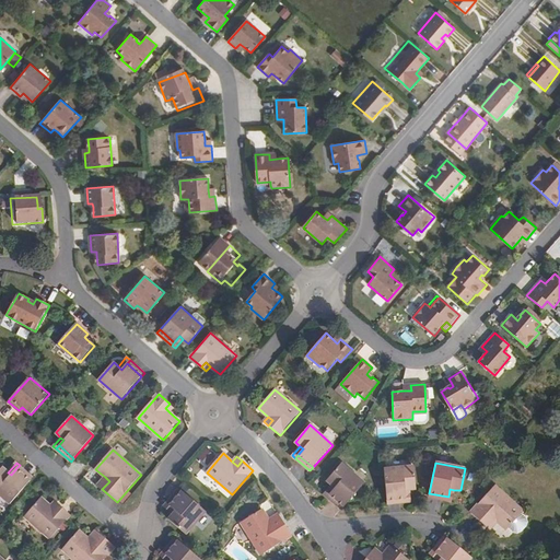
[(337,500),(345,506),(352,497),(364,483),(341,464),(327,481),(331,485),(335,488),(330,494),(337,500)]
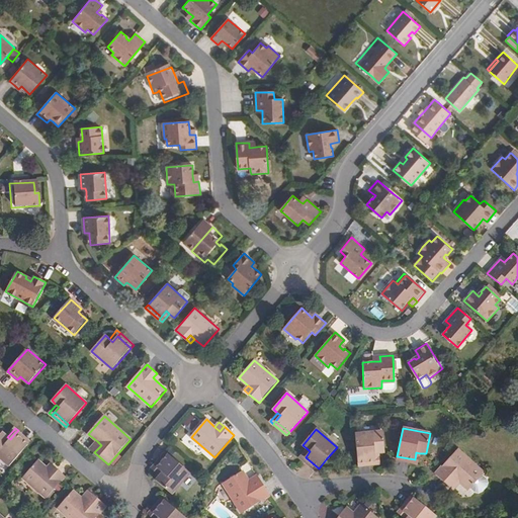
[(18,430),(15,433),(28,445),(31,442),(18,430)]
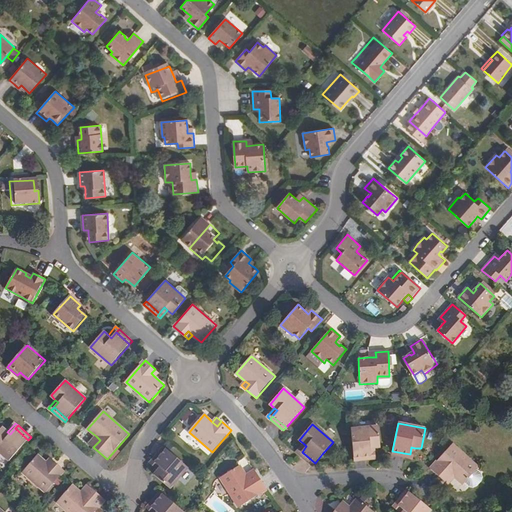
[(378,426),(351,429),(354,457),(370,455),(370,448),(374,448),(380,447),(378,426)]
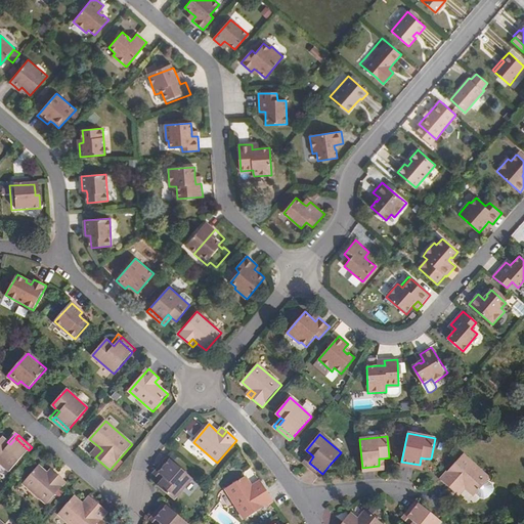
[(10,444),(7,442),(2,438),(0,440),(0,463),(10,472),(29,450),(15,438),(10,444)]
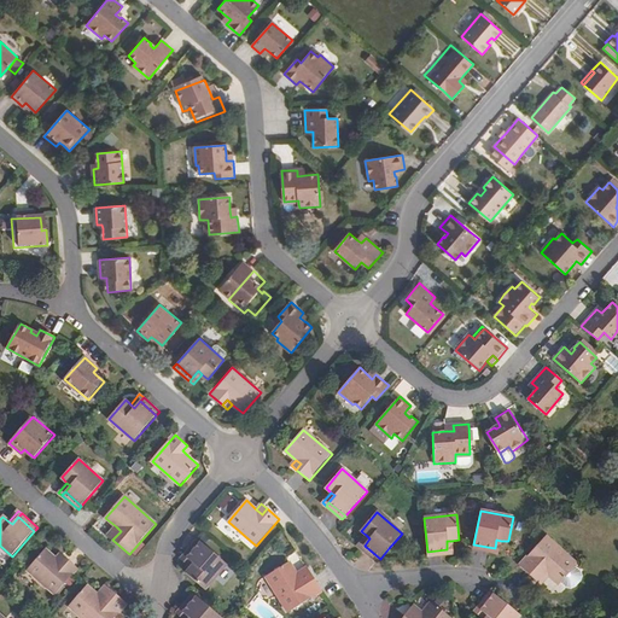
[(108,536),(112,540),(121,531),(116,526),(108,536)]
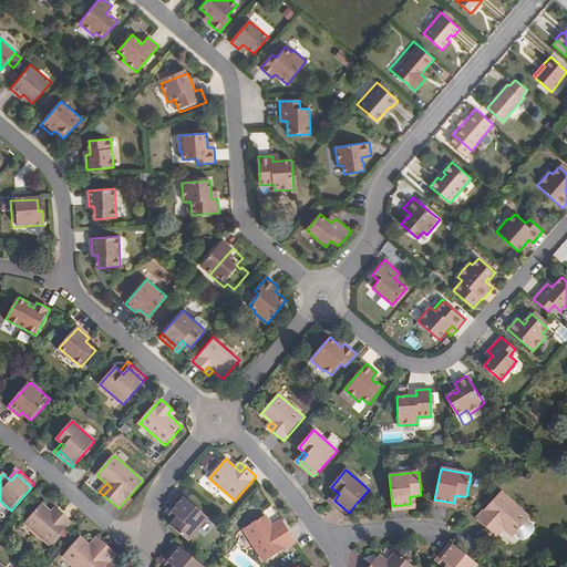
[(328,500),(331,504),(334,501),(339,494),(336,491),(328,500)]
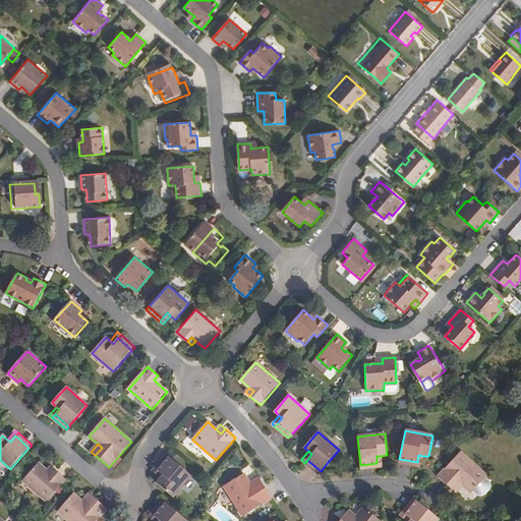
[(438,476),(451,488),(459,481),(463,485),(472,494),(473,491),(485,477),(487,475),(460,452),(438,476)]
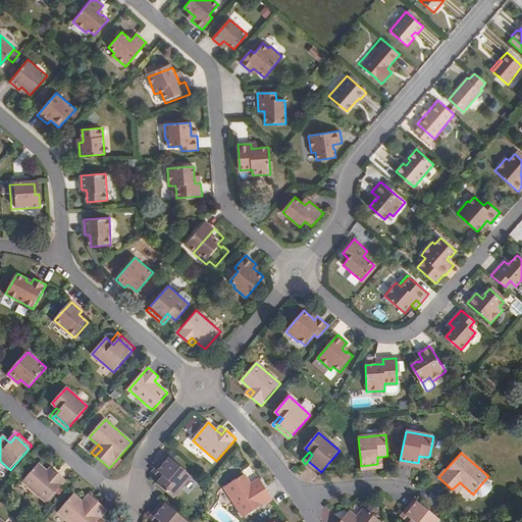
[(161,462),(156,469),(159,471),(170,458),(167,455),(161,462)]
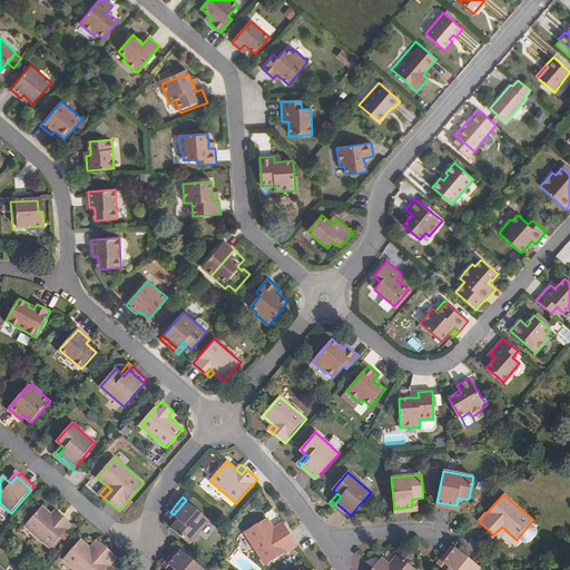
[(178,534),(185,541),(189,544),(210,520),(186,500),(174,514),(179,520),(177,523),(172,529),(178,534)]
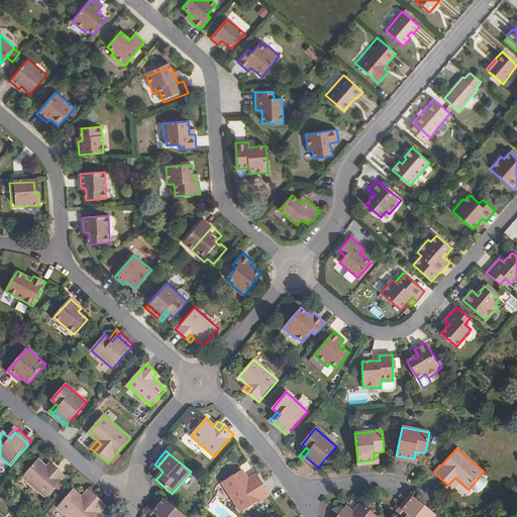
[(305,456),(302,459),(315,471),(318,468),(311,461),(305,456)]
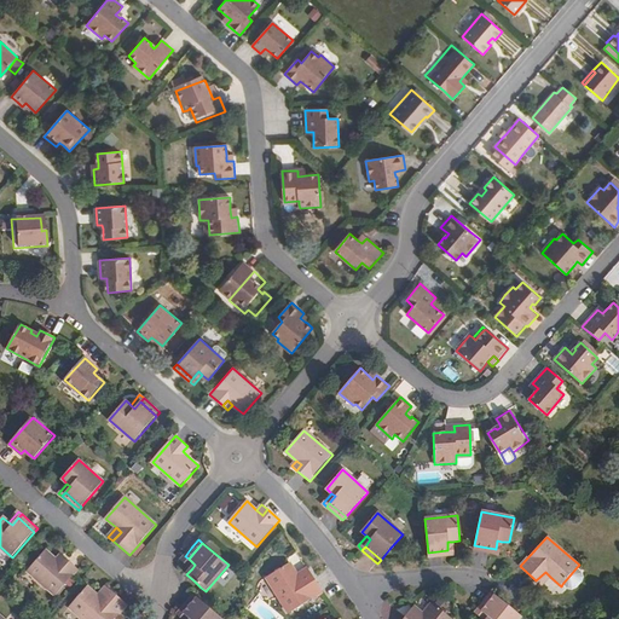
[(62,563),(56,559),(46,550),(41,556),(28,572),(56,596),(79,570),(67,559),(62,563)]
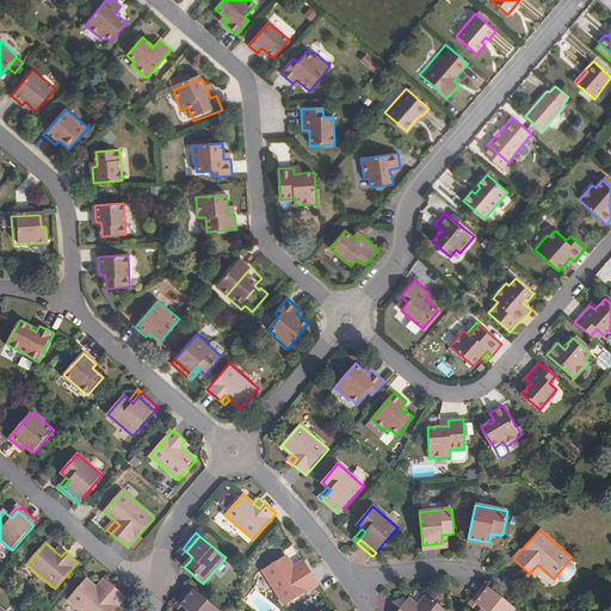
[(61,547),(55,551),(61,556),(66,551),(61,547)]
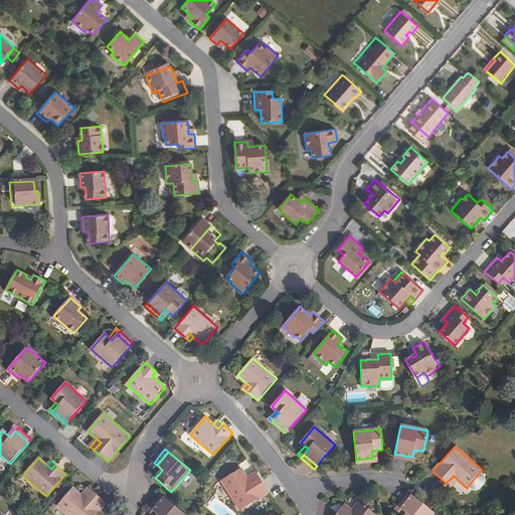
[(157,465),(154,463),(151,465),(160,473),(162,470),(157,465)]
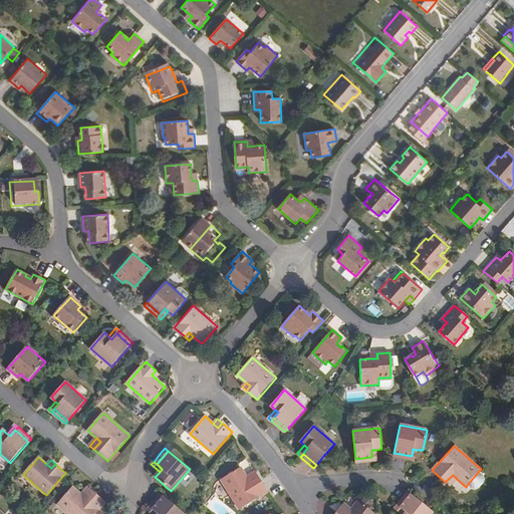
[(250,482),(247,477),(241,468),(222,480),(236,502),(240,509),(268,492),(259,476),(250,482)]
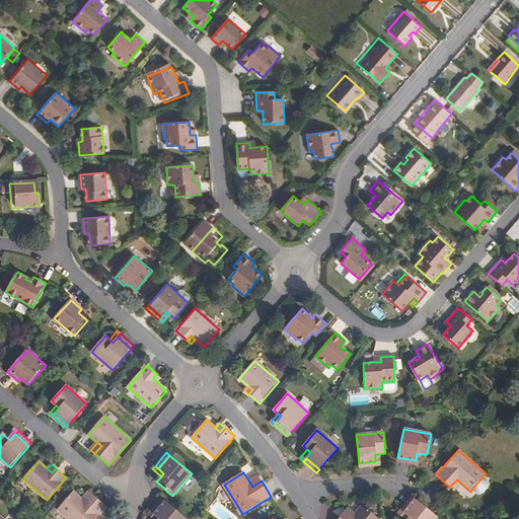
[(483,492),(488,487),(488,479),(484,475),(471,490),(474,493),(483,492)]
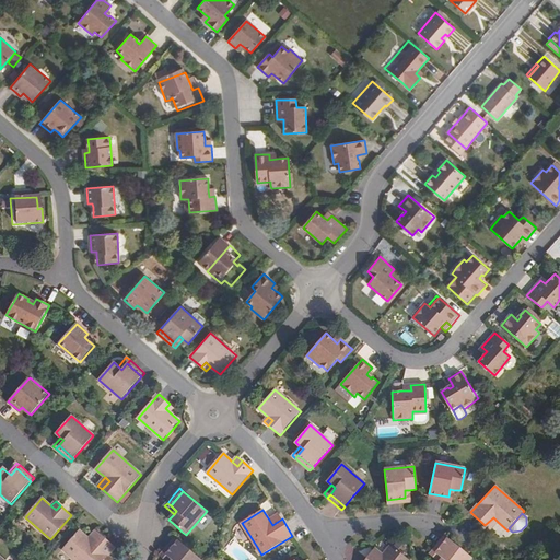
[(279,514),(269,520),(272,525),(282,518),(279,514)]
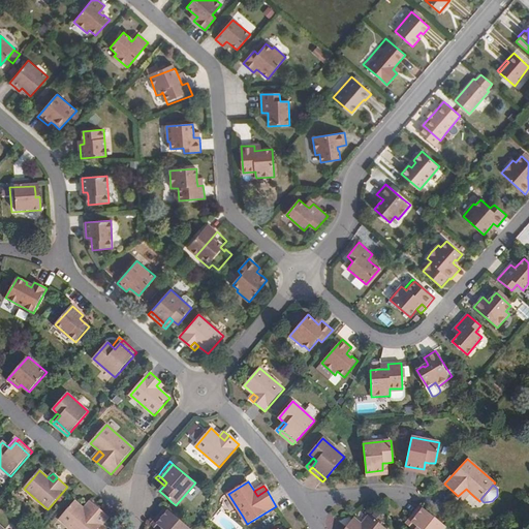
[(466,489),(458,496),(463,500),(470,493),(466,489)]
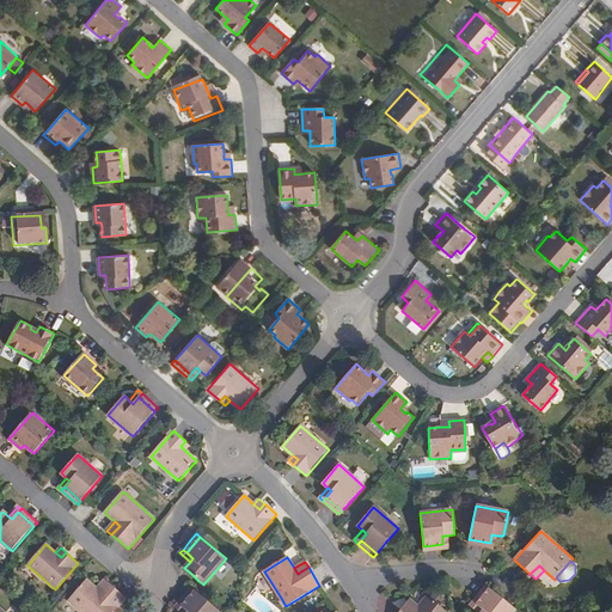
[(105,579),(97,588),(102,593),(110,583),(105,579)]
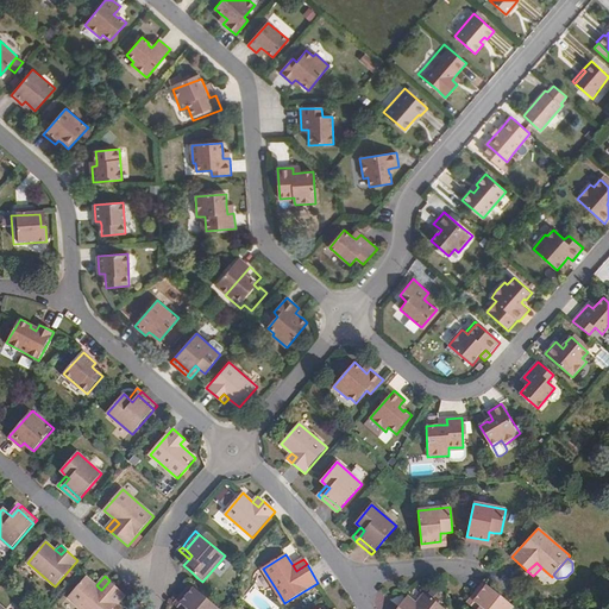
[(101,590),(96,585),(87,577),(69,598),(80,608),(81,608),(113,608),(126,595),(110,581),(101,590)]
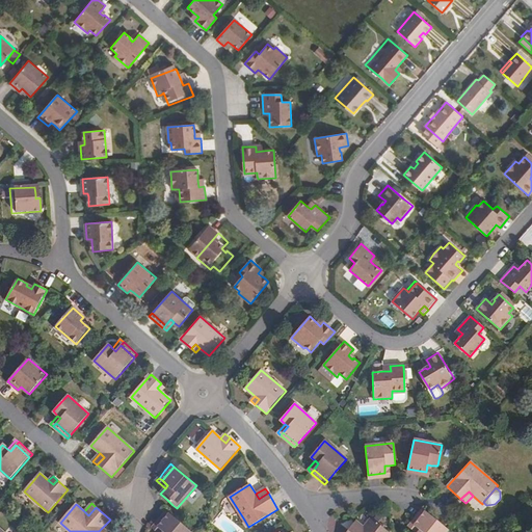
[(426,511),(423,508),(411,524),(415,526),(423,515),(426,511)]
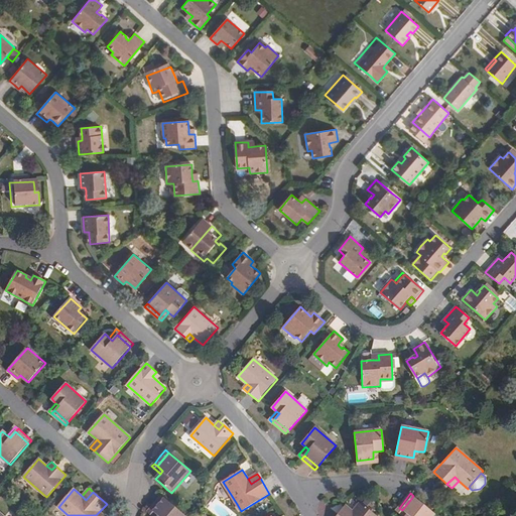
[(156,503),(151,509),(154,511),(165,498),(162,496),(156,503)]
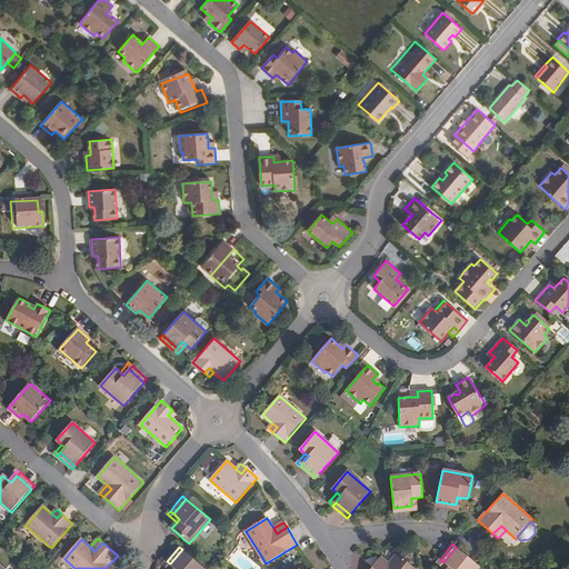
[(477,568),(479,567),(456,547),(452,551),(443,562),(449,568),(448,568),(477,568)]
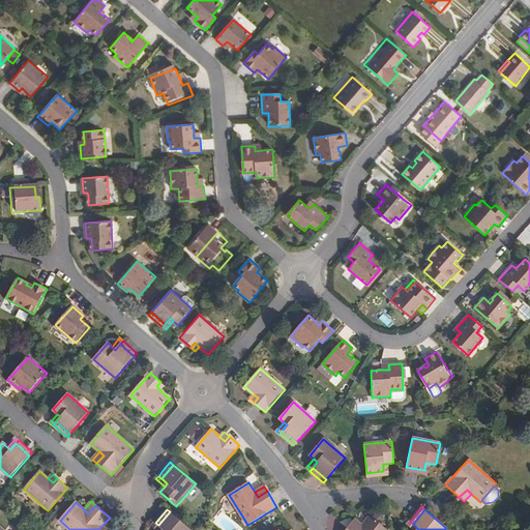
[(163,529),(189,529),(170,511),(158,525),(163,529)]
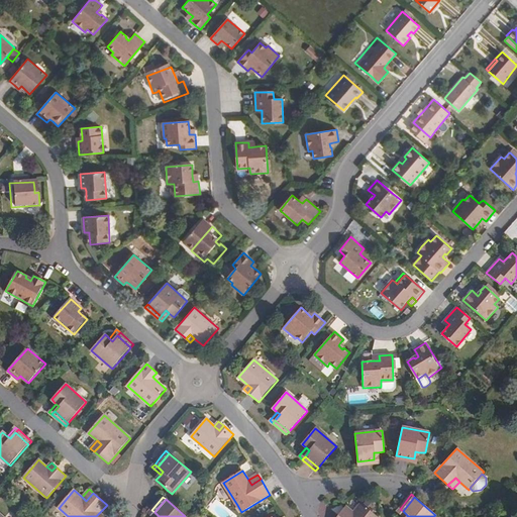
[(350,516),(342,511),(337,516),(378,516),(362,504),(354,512),(350,516)]
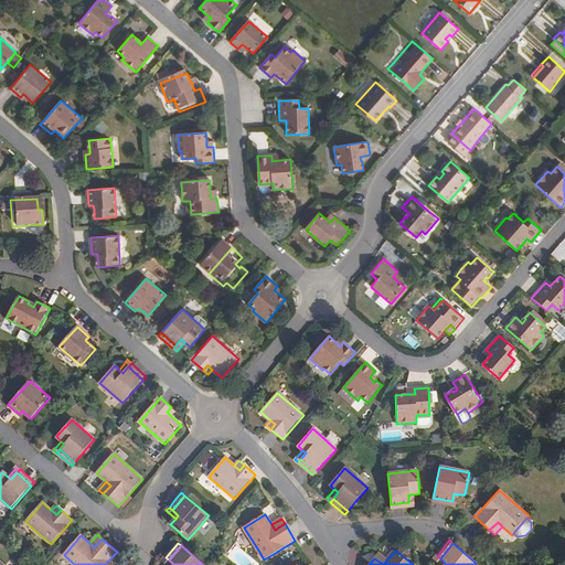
[(379,553),(374,558),(383,564),(387,560),(379,553)]
